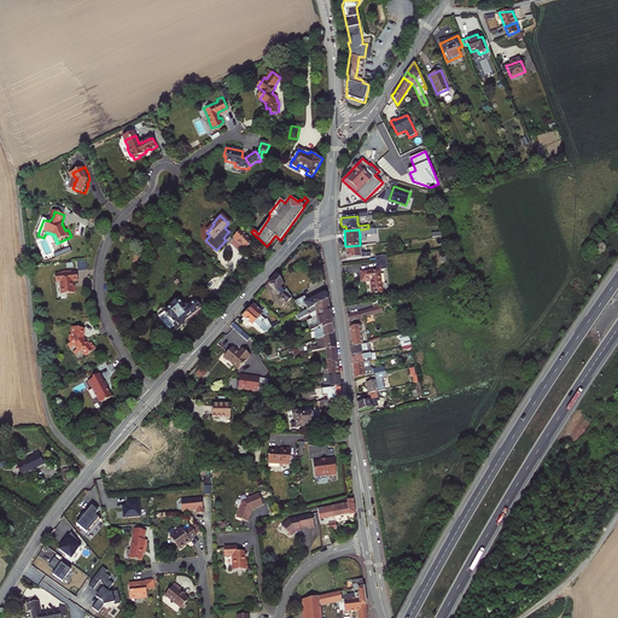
[(242,232),(235,239),(245,249),(252,240),(243,232),(242,232)]
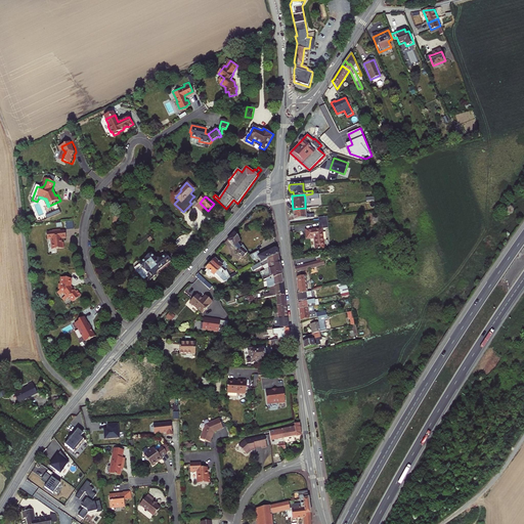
[(305,208),(293,209),(292,210),(292,213),(294,213),(294,219),(307,218),(306,215),(305,208)]
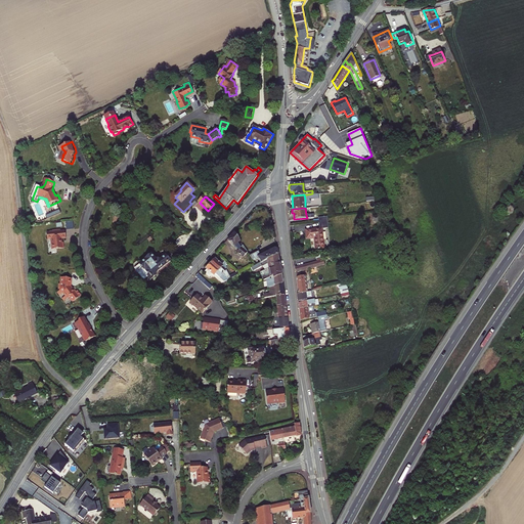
[(322,228),(329,227),(328,216),(318,217),(319,228),(306,229),(307,238),(314,237),(315,249),(324,248),(322,228)]
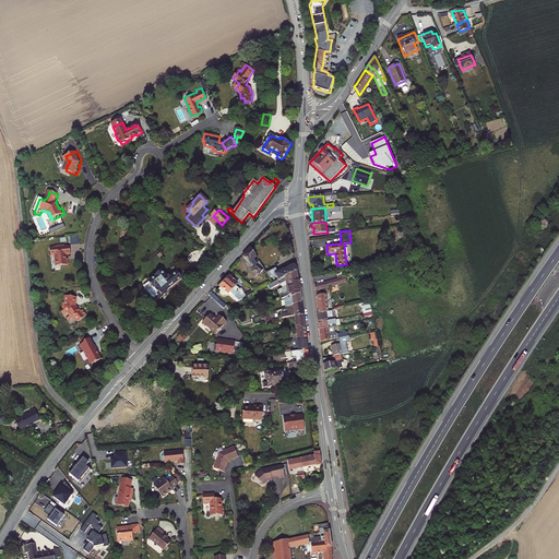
[(70,253),(69,246),(63,246),(63,245),(56,246),(56,247),(52,247),(52,248),(49,248),(50,256),(54,254),(56,265),(68,264),(67,258),(66,258),(64,254),(70,253)]
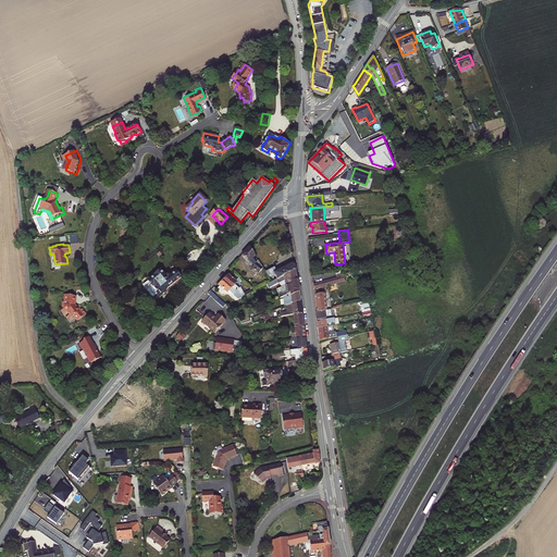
[(249,247),(243,256),(250,262),(257,254),(249,247)]
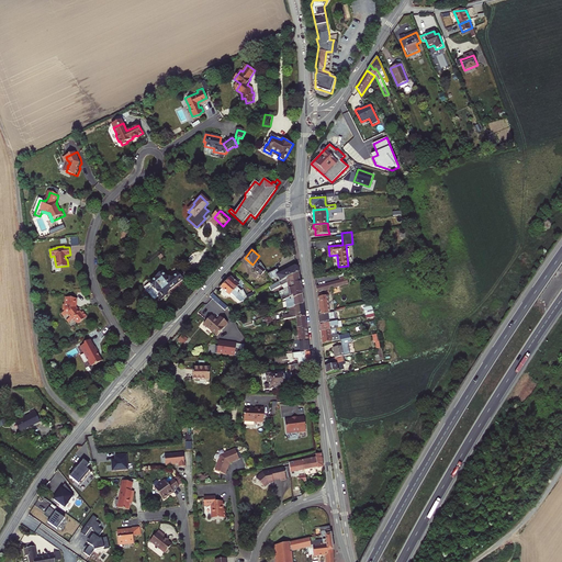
[(267,270),(262,261),(256,269),(262,276),(267,270)]
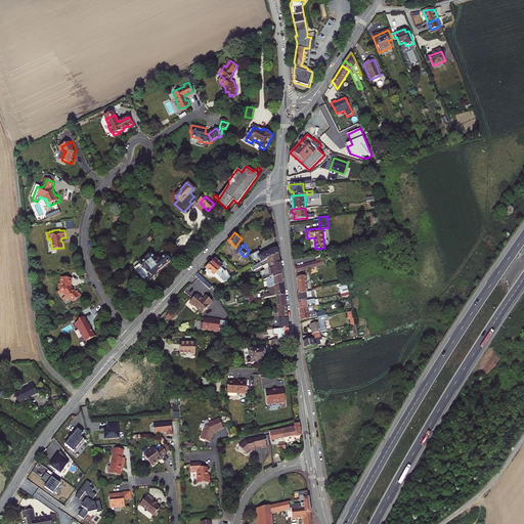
[(259,250),(250,255),(253,261),(259,259),(261,263),(278,254),(277,249),(274,248),(261,254),(259,250)]
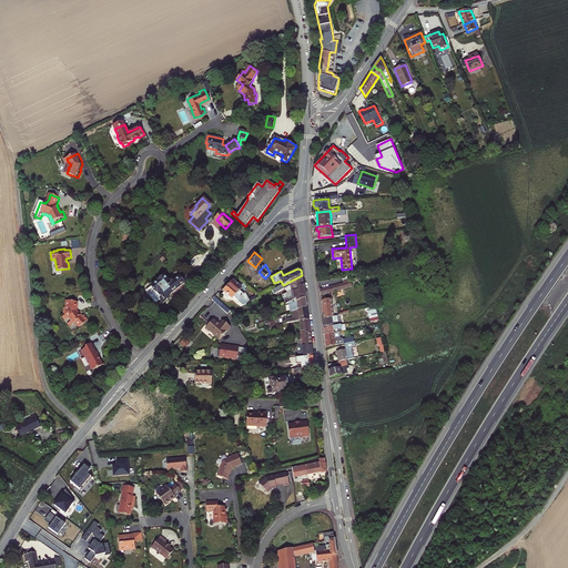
[(146,291),(151,296),(156,303),(161,300),(163,303),(170,297),(168,296),(184,283),(180,277),(174,282),(173,280),(170,280),(168,281),(164,275),(161,276),(158,281),(159,282),(154,283),(153,285),(146,291)]
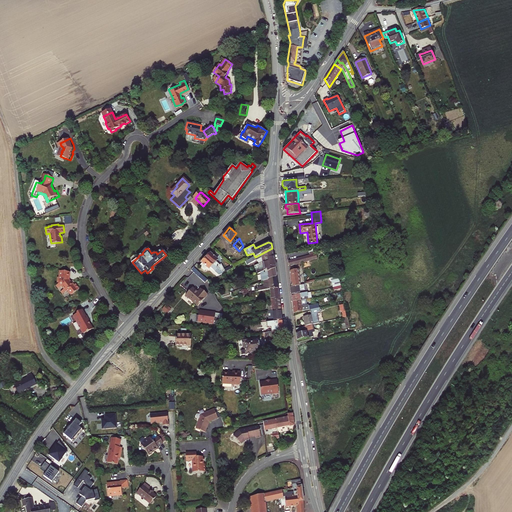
[(262,258),(273,256),(272,248),(255,257),(250,259),(245,261),(247,266),(262,258)]
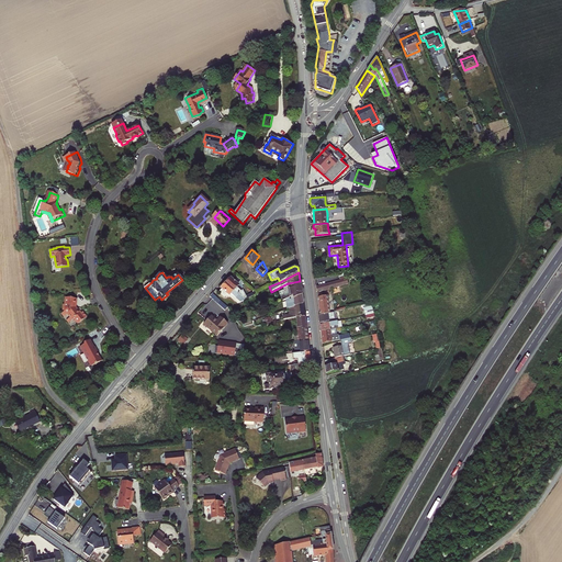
[(231,277),(226,282),(245,300),(247,298),(244,290),(242,291),(236,287),(238,284),(231,277)]
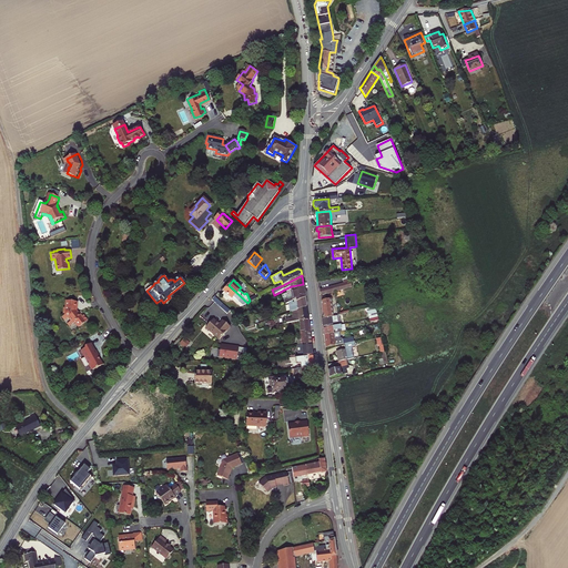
[(344,283),(320,290),(322,295),(352,286),(351,281),(350,282),(344,283)]
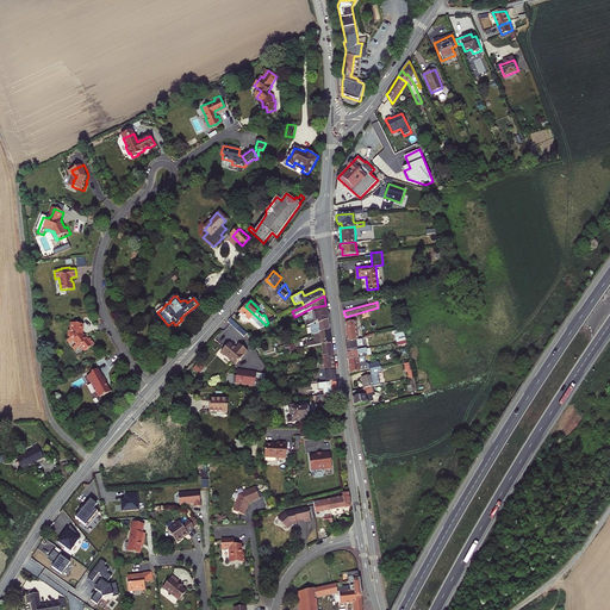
[(329,319),(325,305),(312,307),(312,312),(304,317),(307,327),(310,325),(317,322),(319,324),(329,319)]
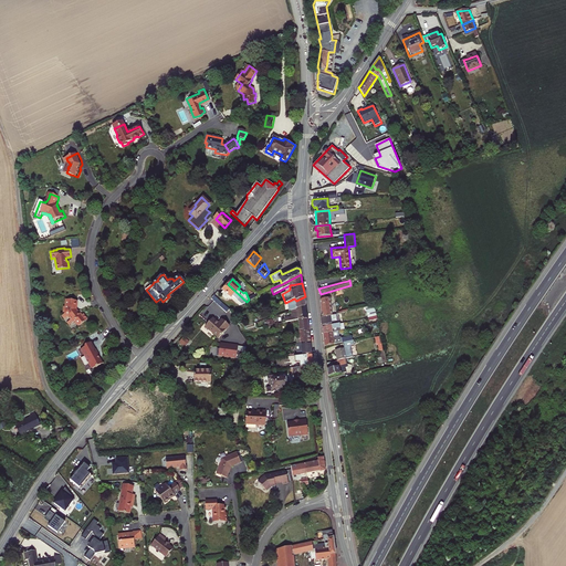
[(239,297),(243,303),(247,302),(228,284),(222,290),(223,291),(220,293),(226,297),(229,295),(231,297),(232,295),(238,299),(239,297)]
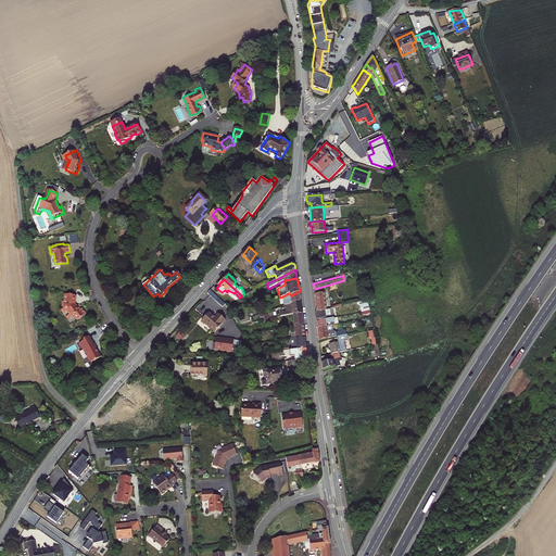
[(226,304),(211,290),(207,293),(223,307),(226,304)]
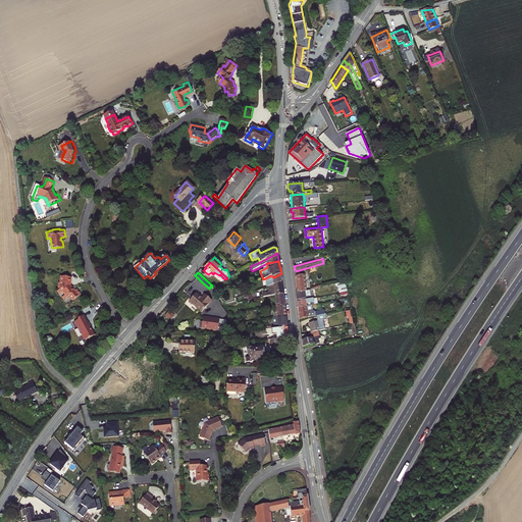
[(267,286),(268,285),(282,281),(281,273),(273,277),(271,275),(265,278),(267,286)]
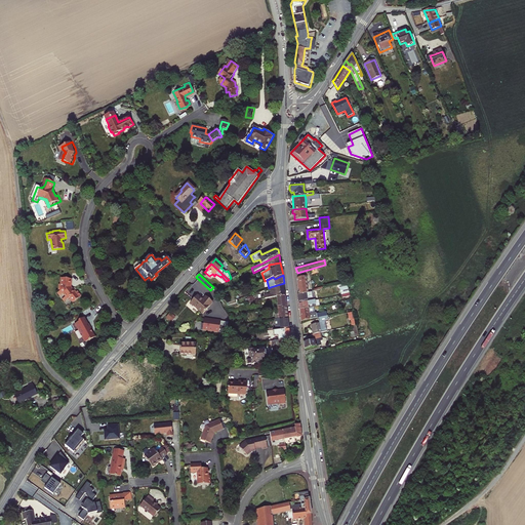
[(297,278),(299,293),(308,292),(306,276),(297,278)]
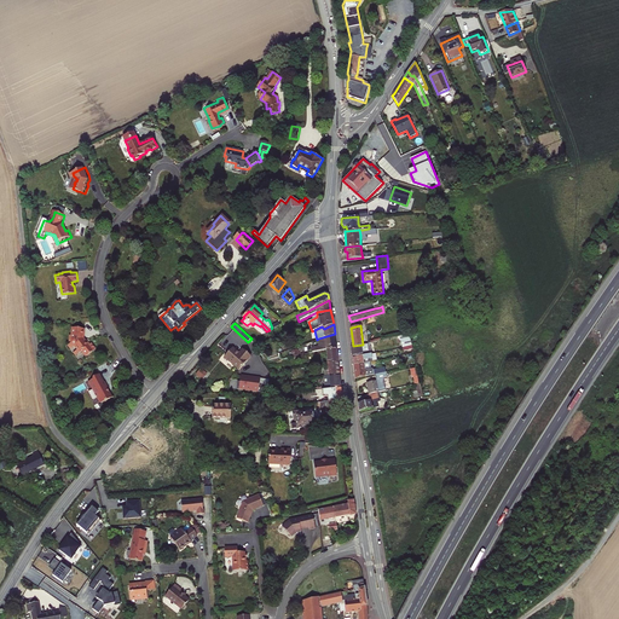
[(84,329),(71,329),(70,336),(69,337),(69,341),(70,343),(79,353),(81,352),(86,357),(96,348),(91,343),(90,345),(84,339),(84,329)]
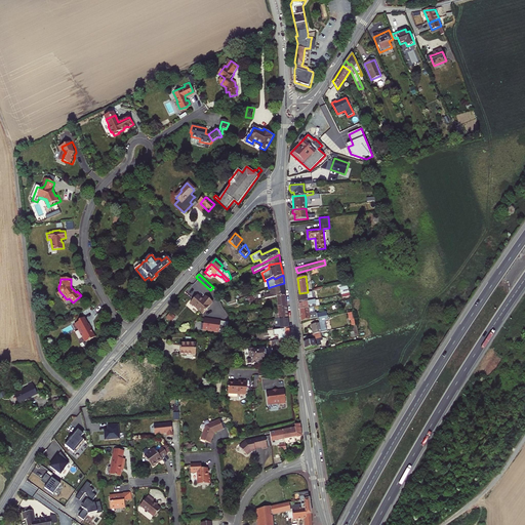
[(284,283),(270,287),(272,293),(277,292),(278,296),(285,295),(284,283)]
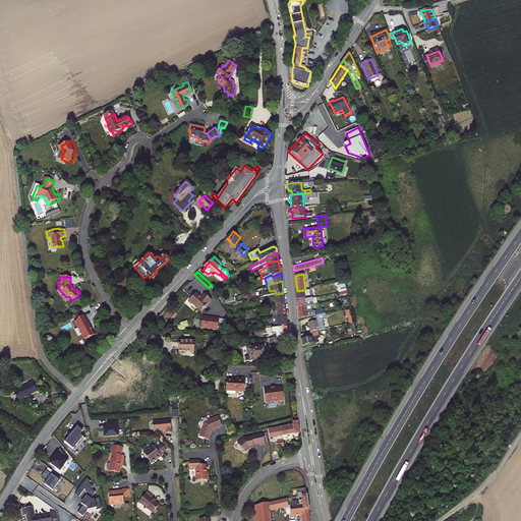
[(344,281),(337,283),(339,292),(347,291),(344,281)]
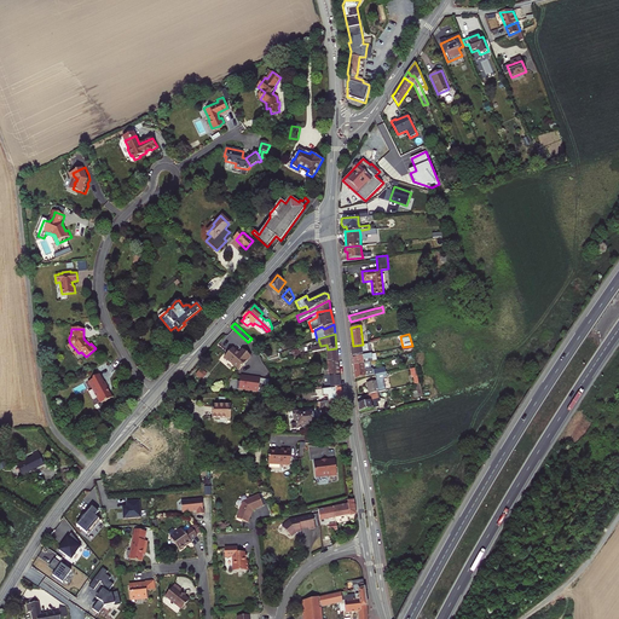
[(79,353),(70,343),(67,347),(75,357),(79,353)]
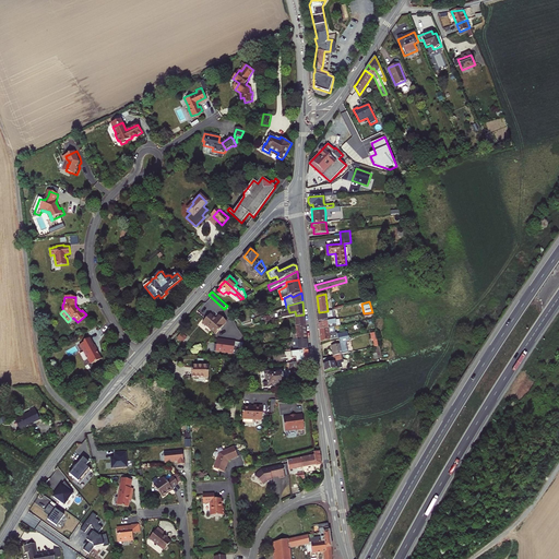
[(319,312),(318,312),(319,322),(332,320),(333,320),(332,313),(335,312),(334,310),(328,311),(319,312)]
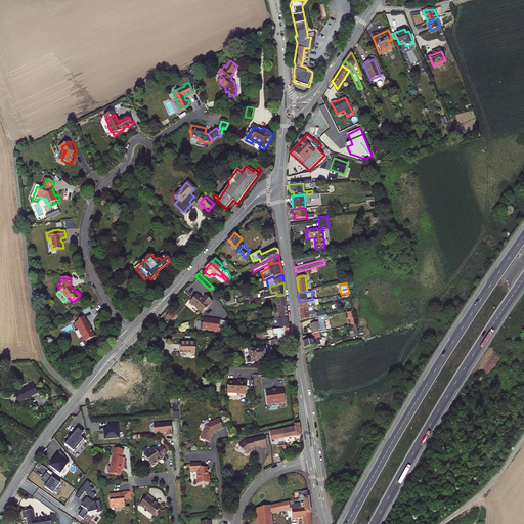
[(203,313),(213,302),(206,296),(203,299),(198,294),(190,302),(203,313)]
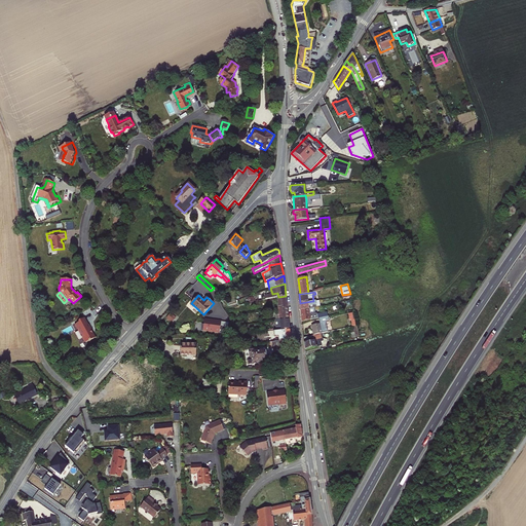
[(287,307),(286,296),(278,297),(277,297),(278,303),(278,308),(287,307)]
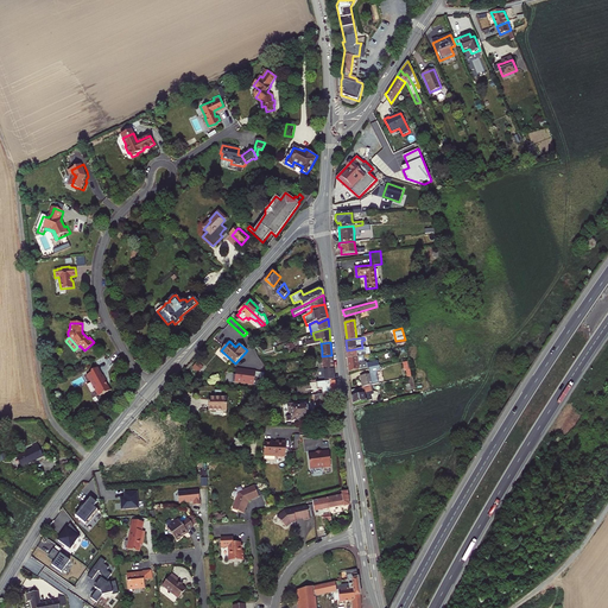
[(347,350),(347,358),(358,356),(369,354),(368,347),(362,348),(361,348),(347,350)]
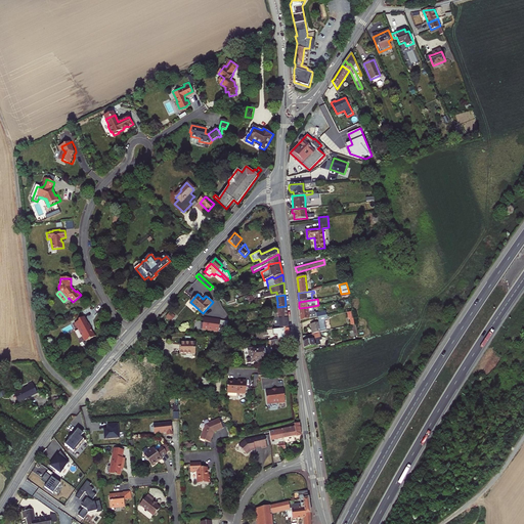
[(288,317),(286,306),(277,307),(279,317),(288,317)]
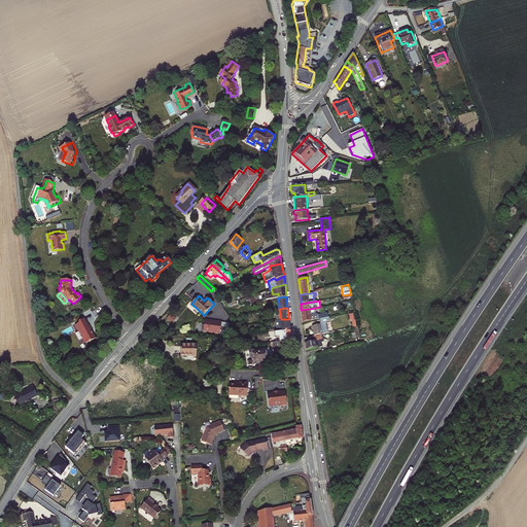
[(301,310),(303,322),(320,318),(320,316),(311,317),(310,309),(301,310)]
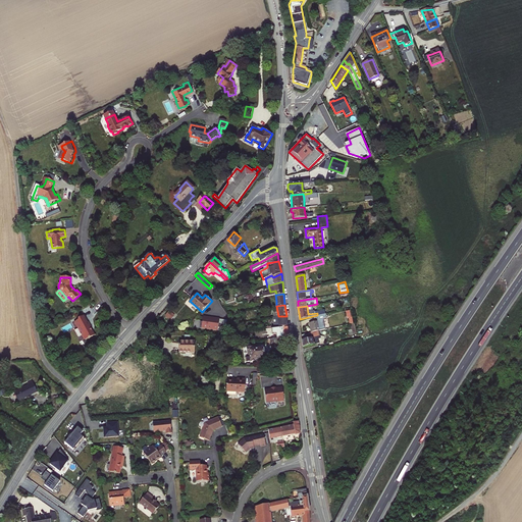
[(169,311),(166,316),(172,319),(175,314),(169,311)]
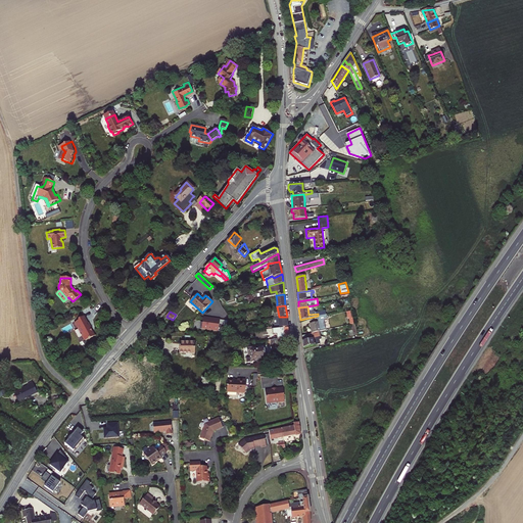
[(310,324),(312,333),(320,331),(325,330),(323,321),(327,320),(326,315),(318,316),(319,322),(314,323),(312,323),(310,324)]
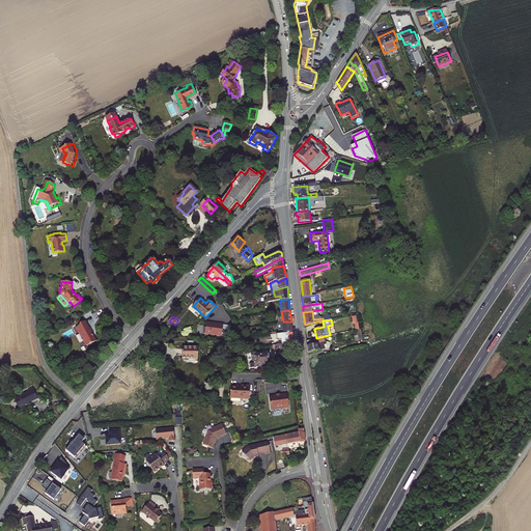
[(95,341),(91,334),(92,334),(92,333),(90,329),(88,328),(88,329),(84,322),(79,326),(80,327),(76,329),(81,339),(82,338),(83,340),(83,341),(85,345),(87,346),(95,341)]
